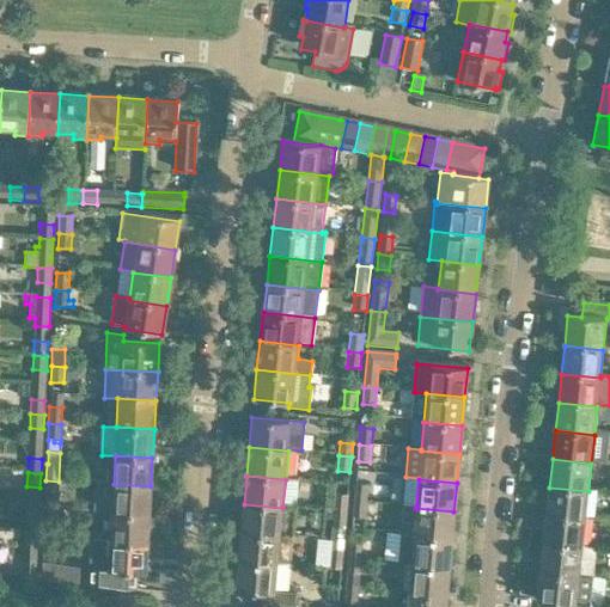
[(58,498),(59,482),(46,480),(44,497),(46,497),(44,509),(56,510),(56,498),(58,498)]
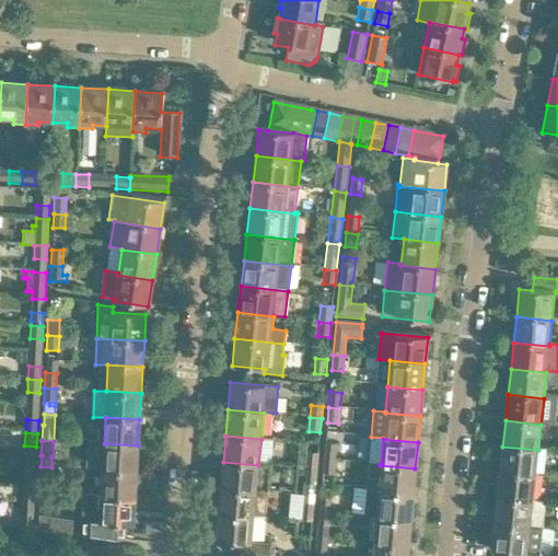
[(137,472),(138,446),(104,443),(102,470),(137,472)]
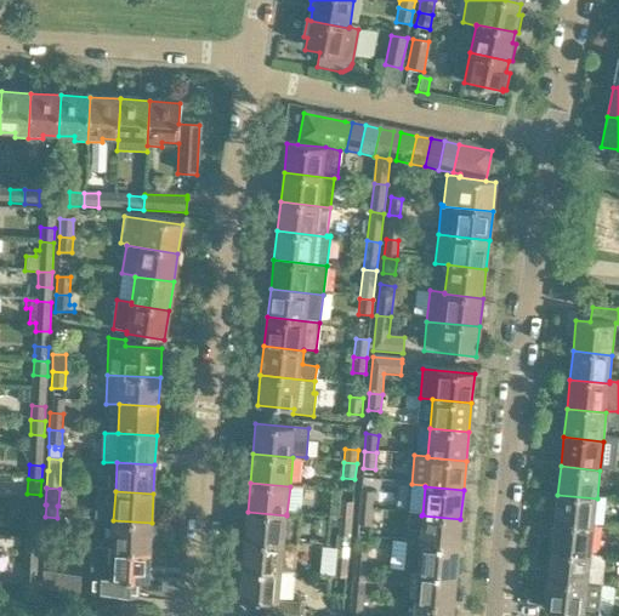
[(372,511),(374,492),(359,492),(358,509),(372,511)]
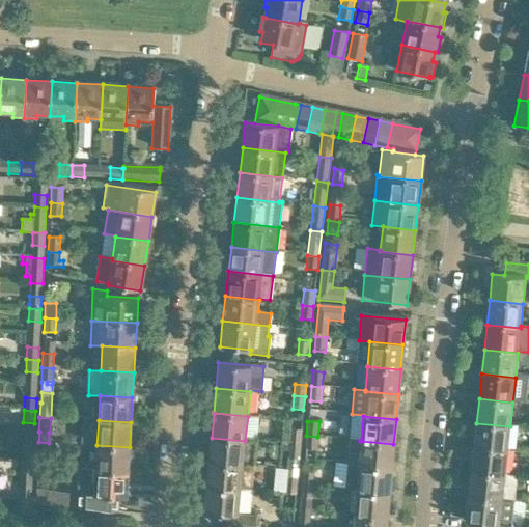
[(507,451),(510,426),(476,423),(474,448),(507,451)]
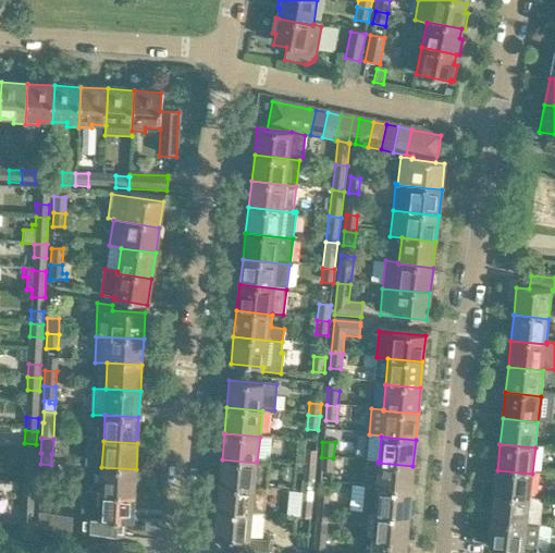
[(316,468),(317,452),(305,451),(304,467),(316,468)]
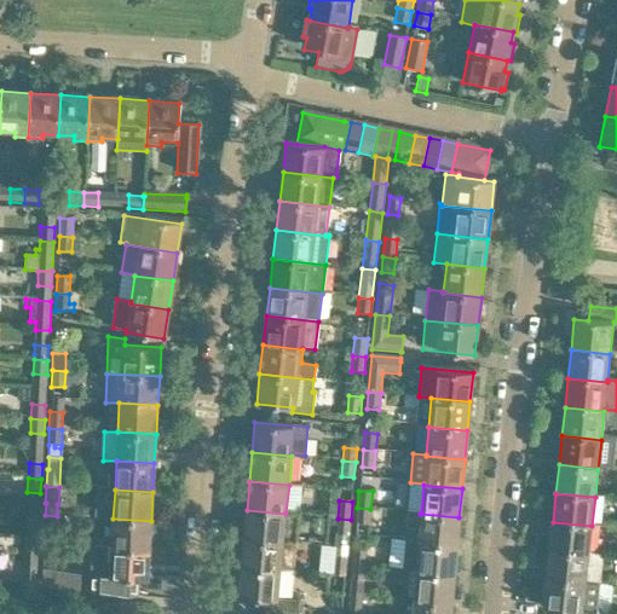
[(369,525),(370,509),(357,508),(356,523),(369,525)]
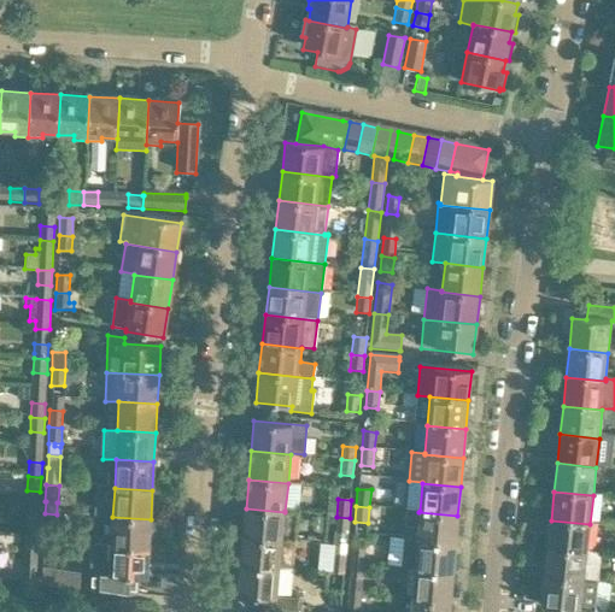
[(294,541),(298,513),(298,512),(285,511),(285,512),(246,508),(242,537),(283,541),(283,540),(294,541)]
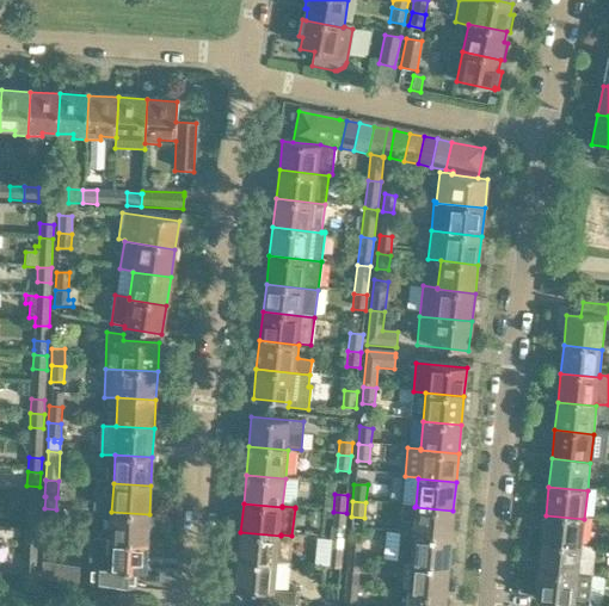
[(450,539),(453,511),(414,507),(416,506),(403,505),(401,521),(414,523),(413,533),(412,536),(450,539)]
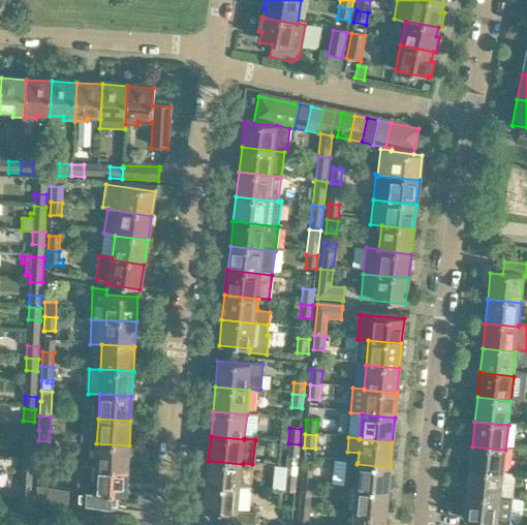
[(48,466),(49,451),(48,451),(49,441),(38,440),(38,451),(37,451),(36,465),(48,466)]
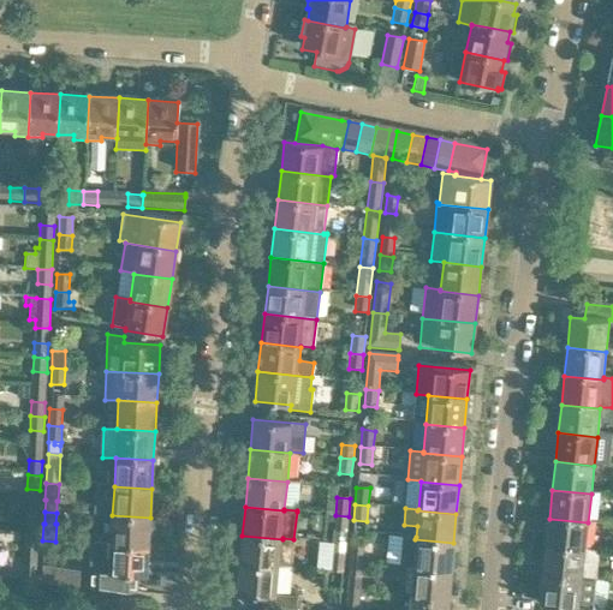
[(148,545),(150,518),(112,515),(111,544),(148,545)]
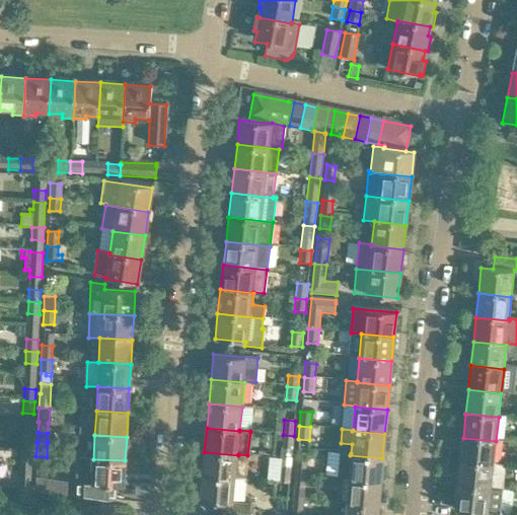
[(291,460),(294,436),(283,435),(280,459),(291,460)]
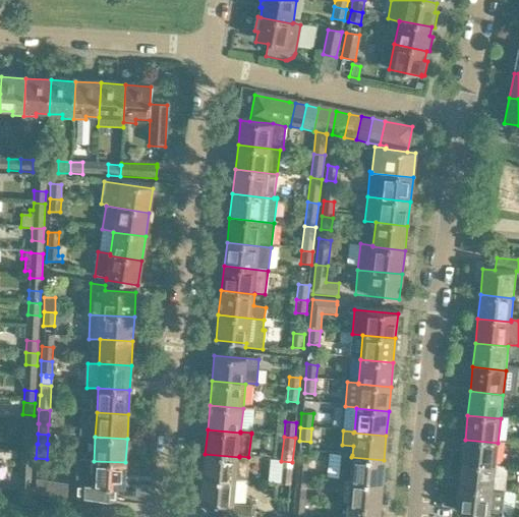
[(21,440),(20,452),(32,453),(33,441),(21,440)]
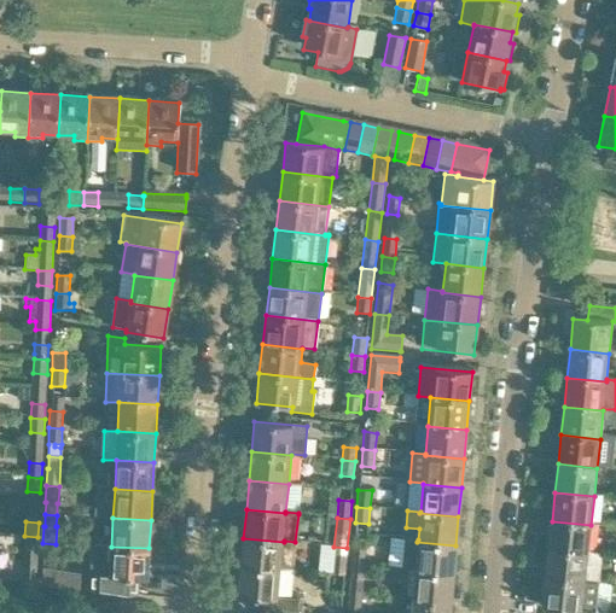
[(588,553),(591,525),(552,521),(548,549),(588,554),(588,553)]
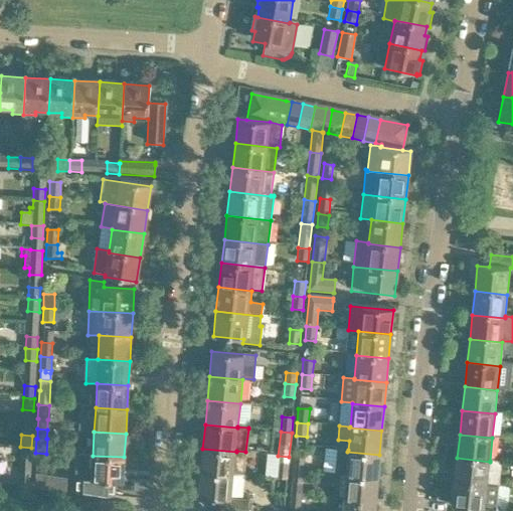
[(20,447),(20,459),(31,460),(31,448),(20,447)]
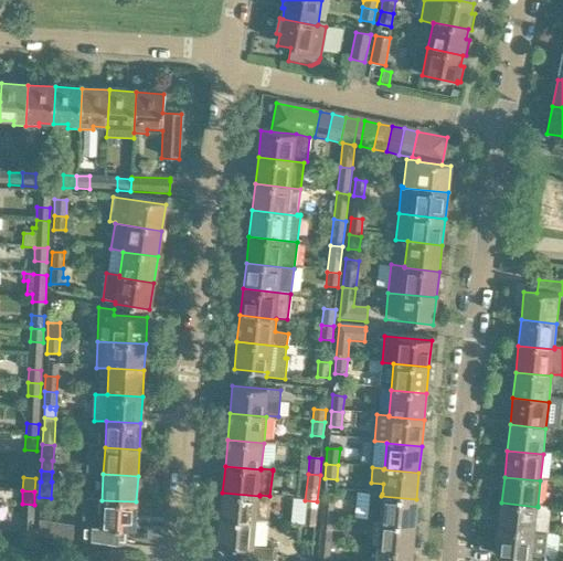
[(256,522),(259,496),(222,493),(220,519),(256,522)]
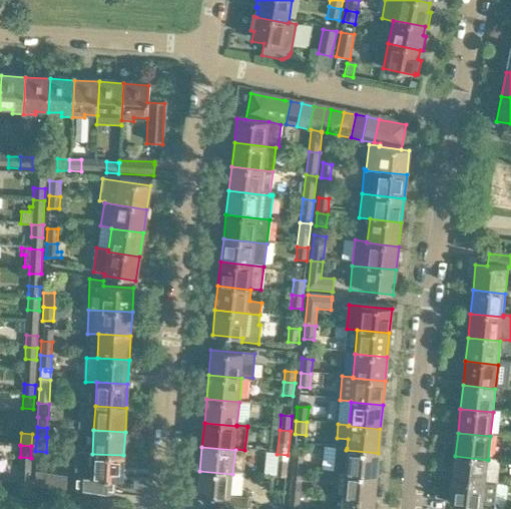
[(376,477),(378,453),(346,450),(347,448),(336,448),(333,472),(345,473),(345,474),(376,477)]
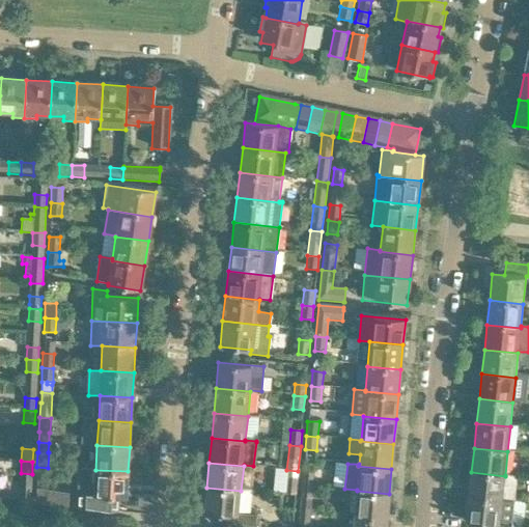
[(48,481),(48,468),(36,467),(36,481),(48,481)]
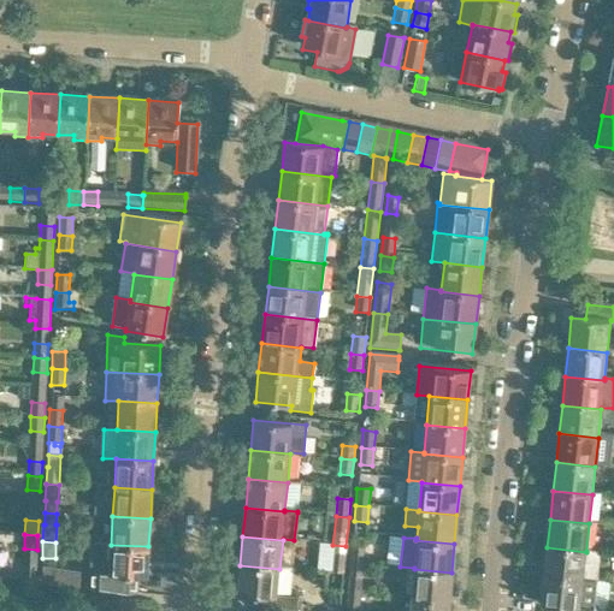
[(92,571),(92,587),(128,592),(136,593),(137,575),(147,576),(148,546),(111,545),(93,544),(92,571)]
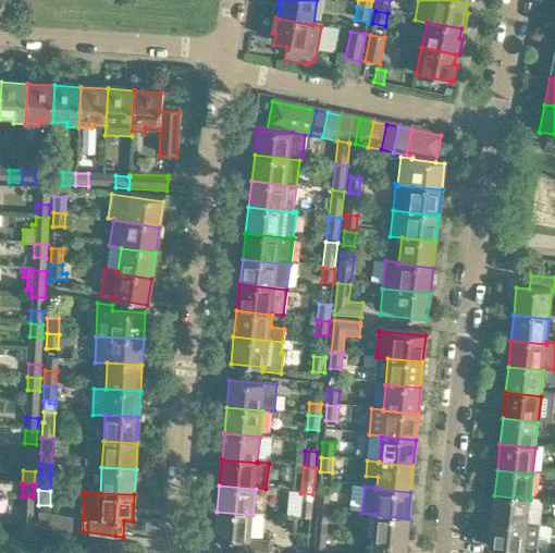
[(310,519),(312,494),(300,493),(298,518),(310,519)]
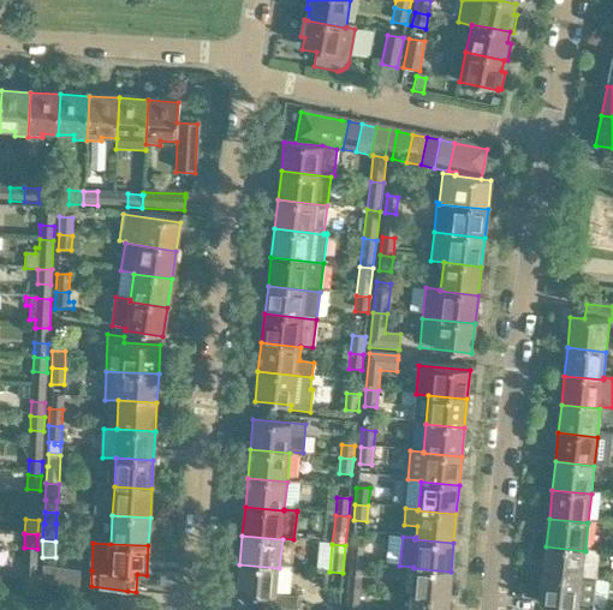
[(363,563),(364,545),(351,544),(350,562),(363,563)]
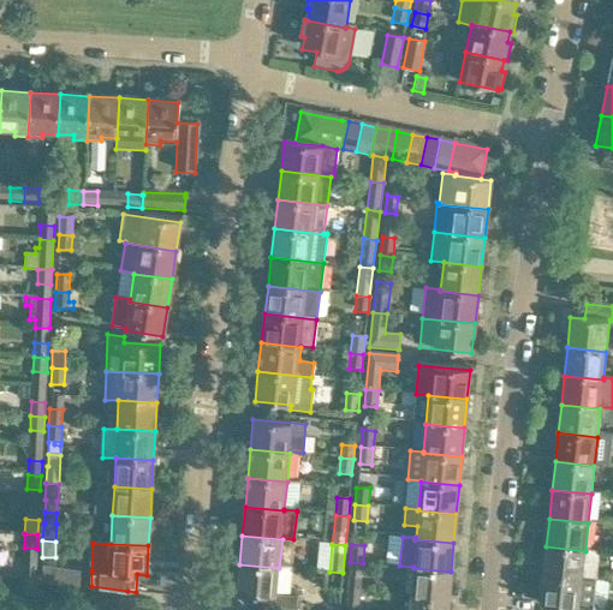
[(595,580),(599,552),(599,551),(585,550),(585,551),(546,546),(543,575),(595,580)]
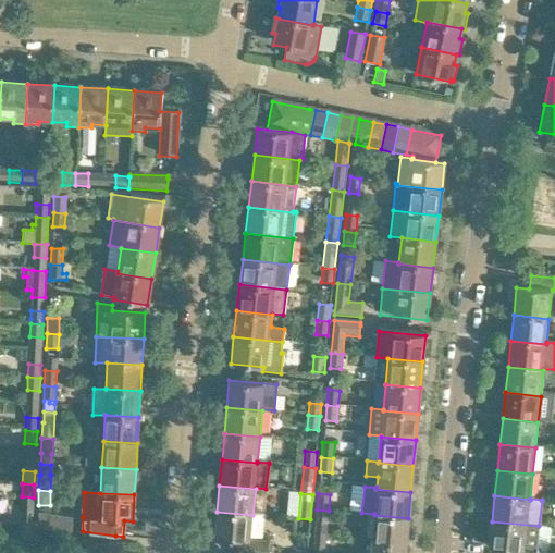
[(325,536),(329,511),(317,510),(315,535),(325,536)]
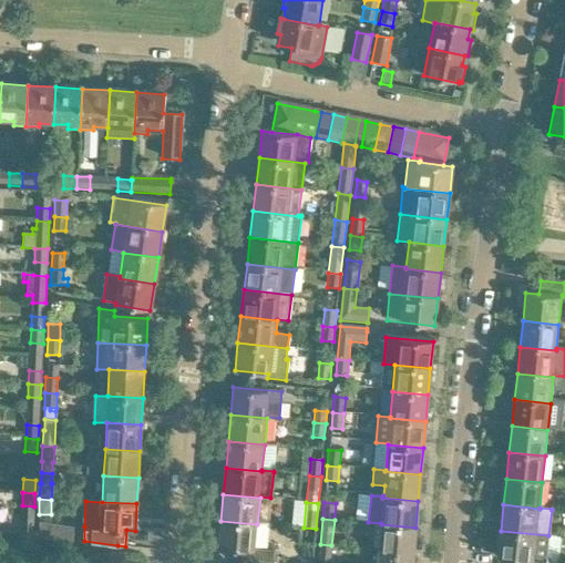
[(255,550),(257,524),(221,521),(218,548),(237,550),(236,562),(273,562),(274,552),(255,550)]
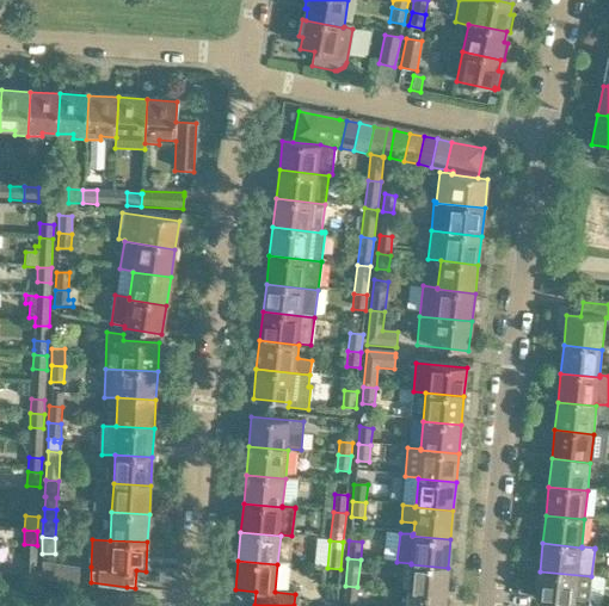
[(446,597),(448,568),(411,564),(407,593),(446,597)]
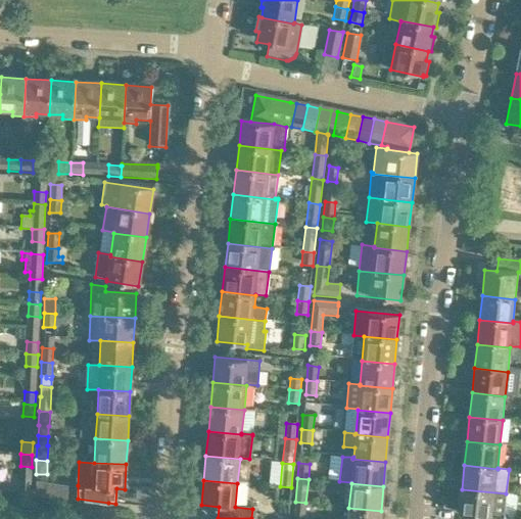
[(504,518),(506,493),(462,489),(460,514),(471,515),(471,518),(504,518)]
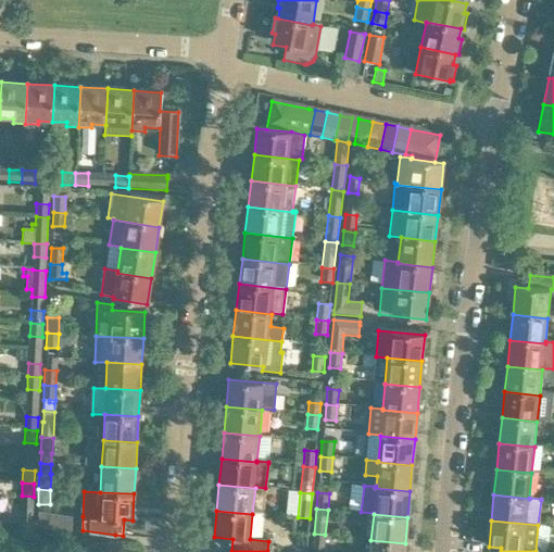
[(314,534),(312,551),(323,551),(325,535),(314,534)]
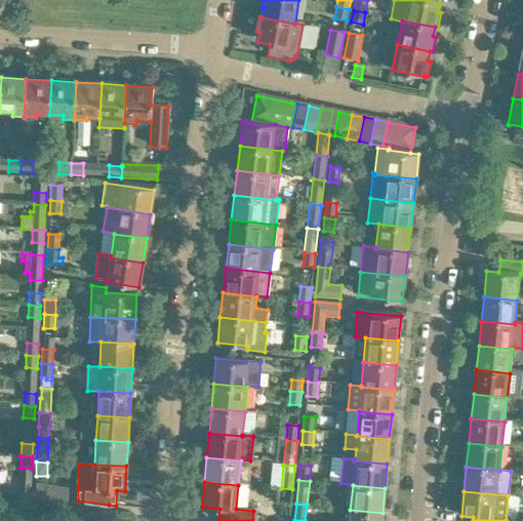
[(381,520),(383,513),(350,510),(349,520),(381,520)]
